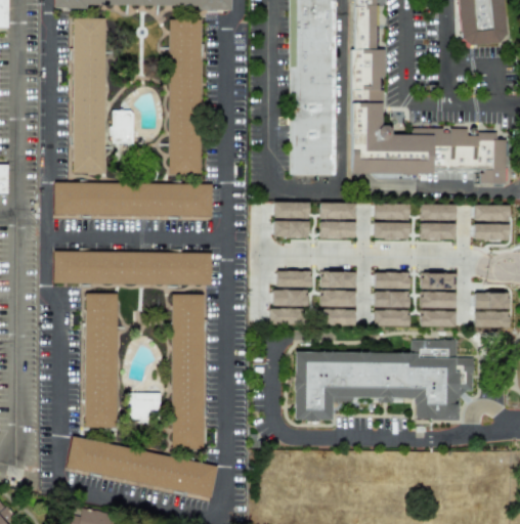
[(9,0),(0,0),(0,193),(9,193),(9,165),(0,164),(0,27),(9,28),(9,0)]
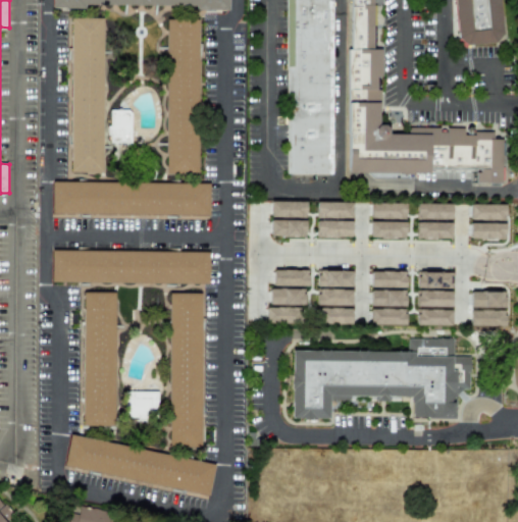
[(55,0),(55,8),(88,8),(88,6),(231,7),(230,0),(55,0)]
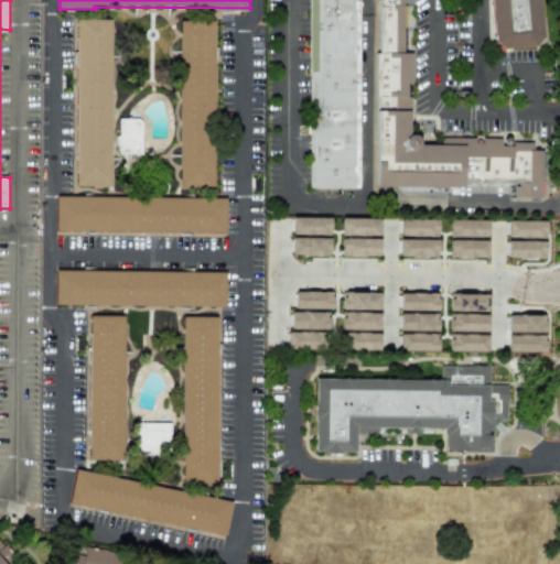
[(363,188),(362,0),(312,0),(312,1),(320,1),(320,73),(313,73),(313,188),(363,188)]
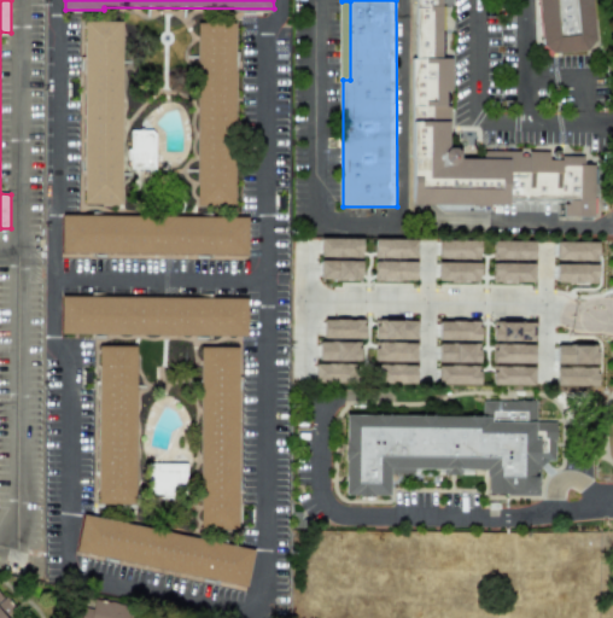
[(414,0),(419,204),(567,202),(567,217),(597,216),(597,164),(588,165),(588,157),(552,157),(552,151),(531,152),(531,151),(486,152),(486,158),(462,158),(462,147),(451,147),(450,91),(455,91),(455,58),(445,58),(444,0),(414,0)]
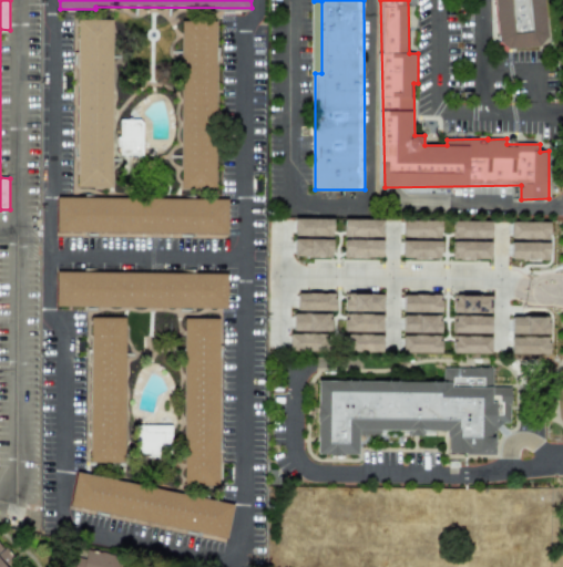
[(501,0),(544,0),(549,45),(505,50),(501,0)]
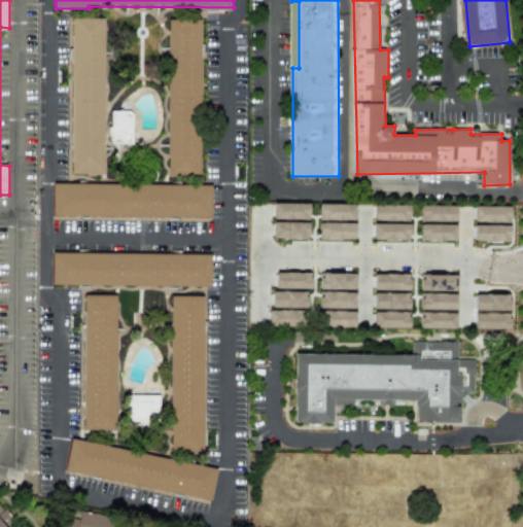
[(107,19),(73,19),(72,174),(106,174),(107,19)]
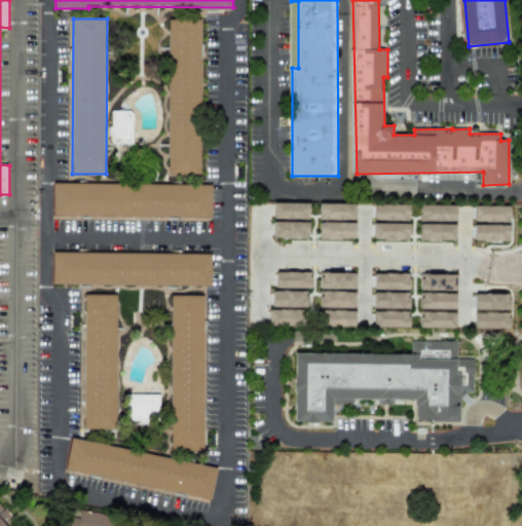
[(201,176),(202,20),(171,19),(170,175),(201,176)]
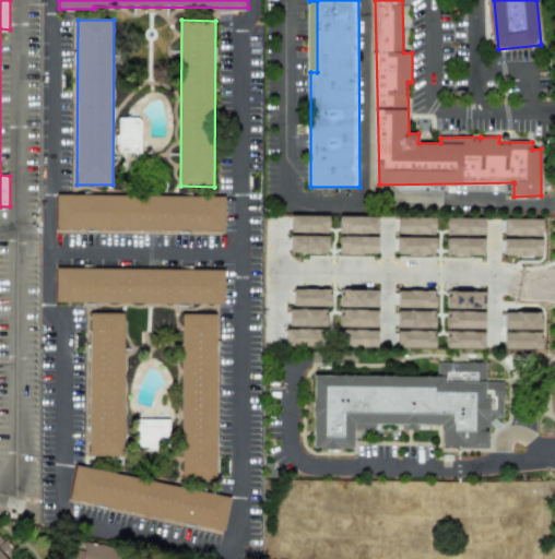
[(227,232),(227,197),(59,194),(58,229),(227,232)]
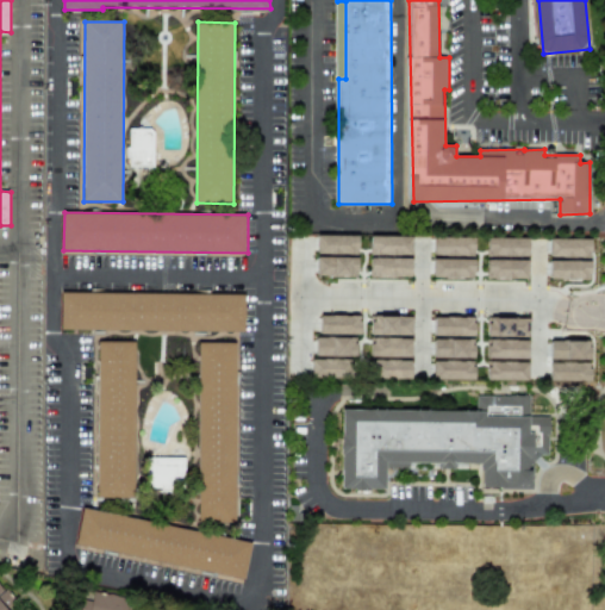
[(361,236),(319,235),(319,254),(361,255),(361,236)]
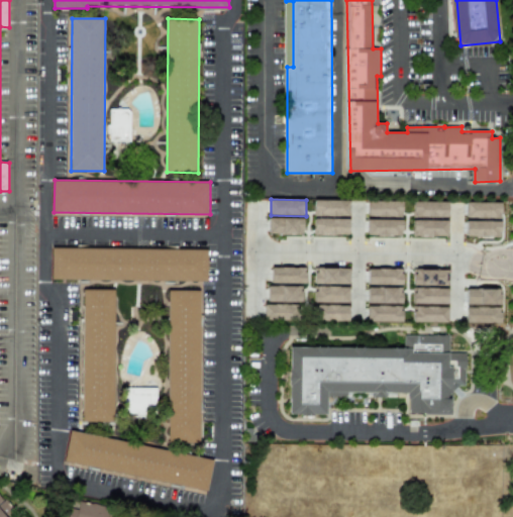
[(350,216),(351,200),(316,200),(316,216),(350,216)]
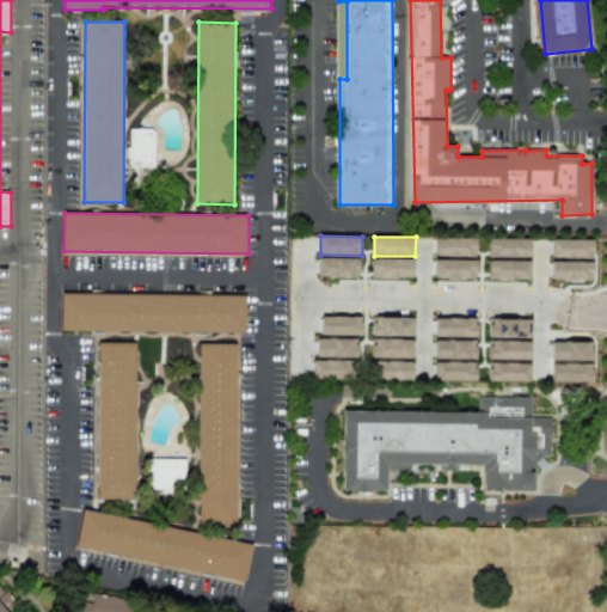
[(478,257),(479,238),(437,238),(437,256),(478,257)]
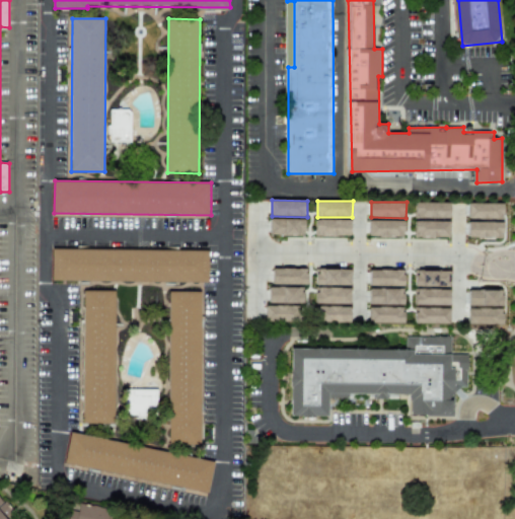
[(417,218),(452,218),(452,203),(417,202),(417,218)]
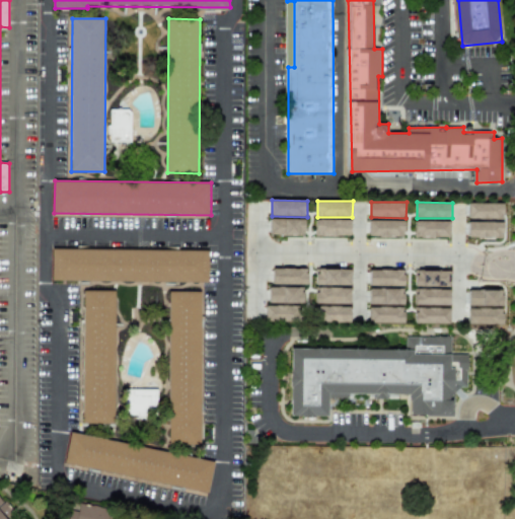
[(505,219),(505,203),(470,203),(469,219),(505,219)]
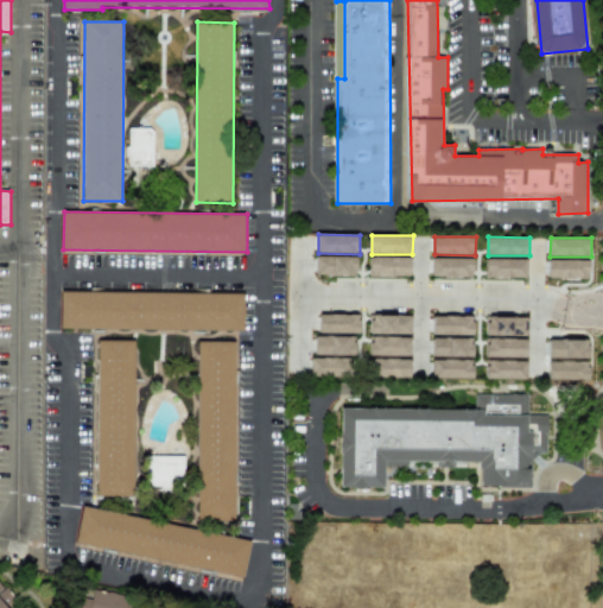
[(318,274),(359,276),(360,257),(318,255),(318,274)]
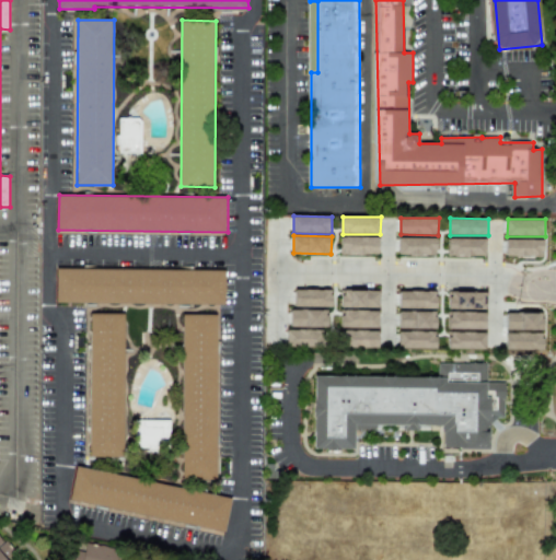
[(380,236),(343,236),(343,254),(380,254),(380,236)]
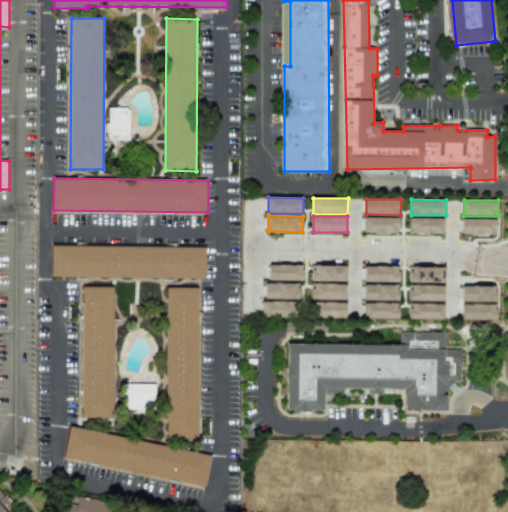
[(400,217),(366,217),(366,233),(400,233),(400,217)]
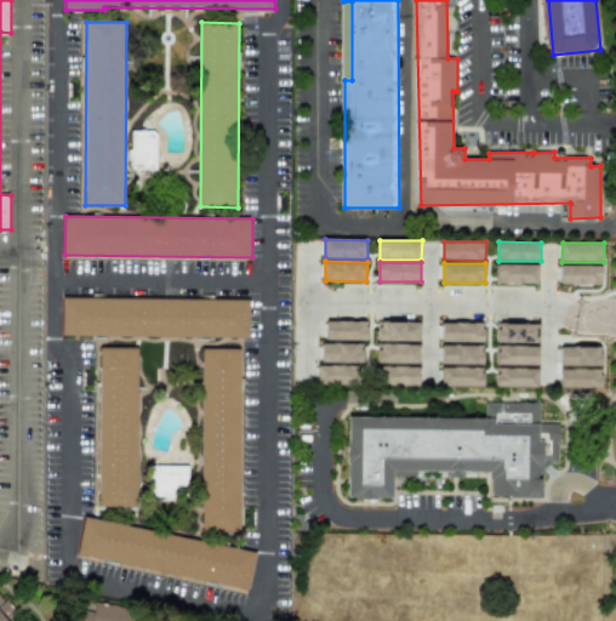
[(540,265),(498,265),(498,284),(540,284),(540,265)]
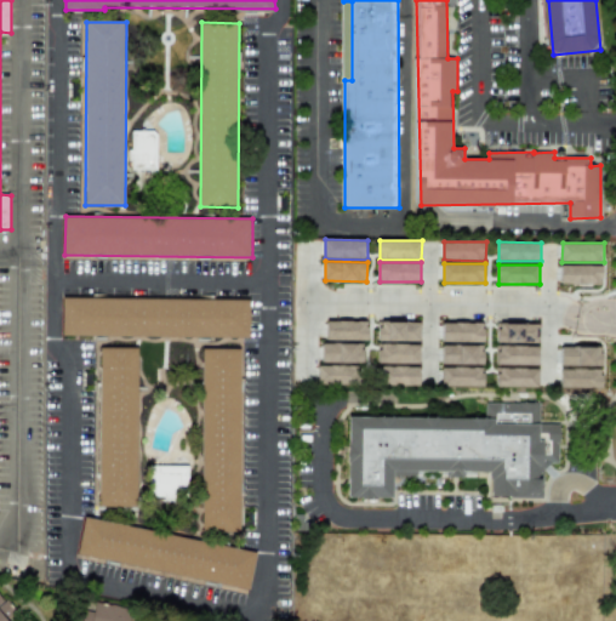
[(603,265),(562,266),(563,285),(604,284),(603,265)]
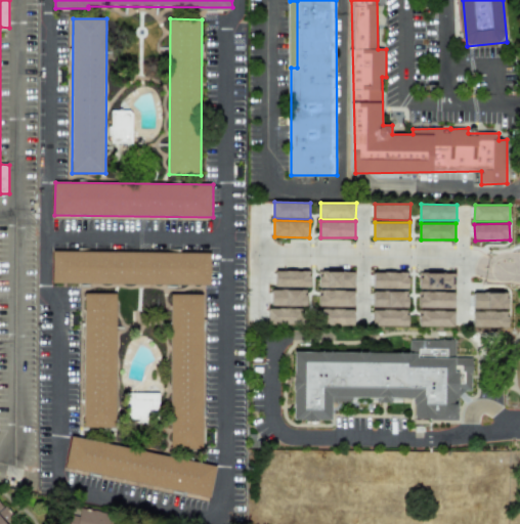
[(213,254),(54,251),(54,282),(212,286),(213,254)]
